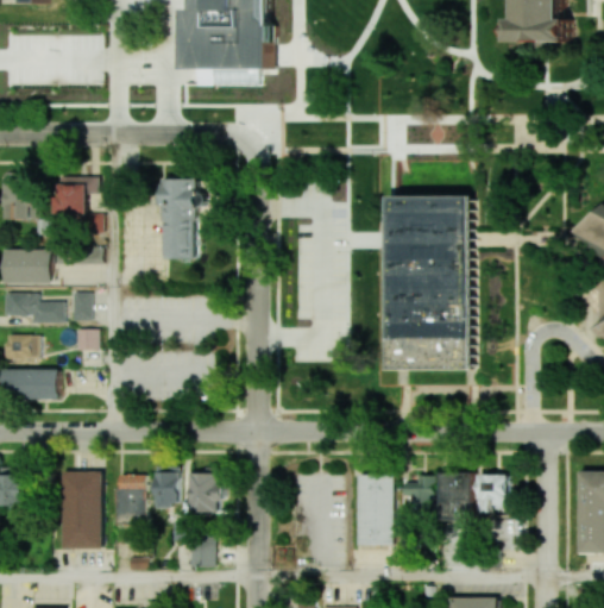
[(274,0),(274,60),(274,69),(257,69),(257,85),(196,85),(196,69),(188,69),(188,11),(197,11),(197,0),(274,0)]
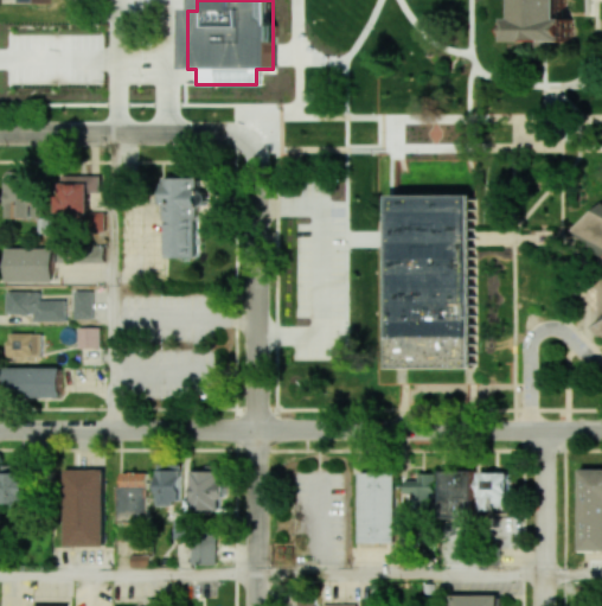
[(563,0),(563,5),(561,5),(561,25),(565,25),(567,48),(508,48),(508,25),(516,25),(516,4),(510,4),(510,0),(563,0)]
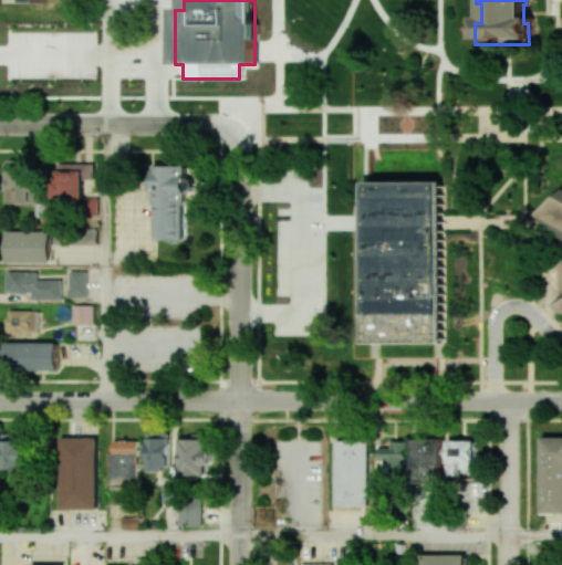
[(3,25),(4,53),(74,55),(72,25),(3,25)]
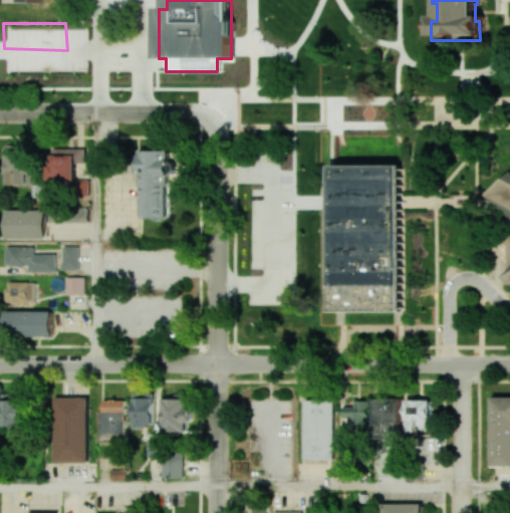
[(44,182),(70,184),(71,163),(80,164),(80,149),(43,149),(44,182)]
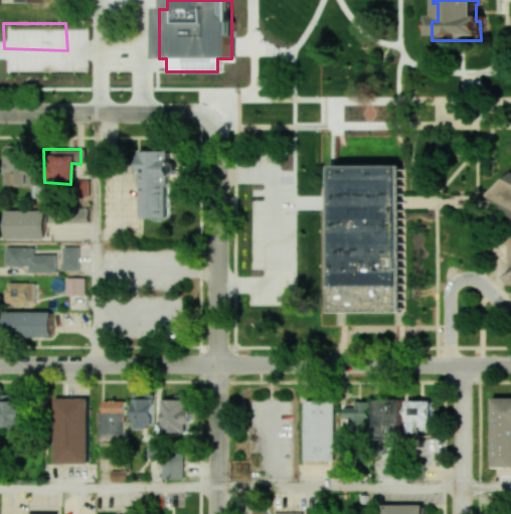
[(2,152),(3,164),(0,163),(1,176),(3,176),(4,186),(22,186),(22,175),(26,176),(26,164),(21,164),(21,152),(2,152)]
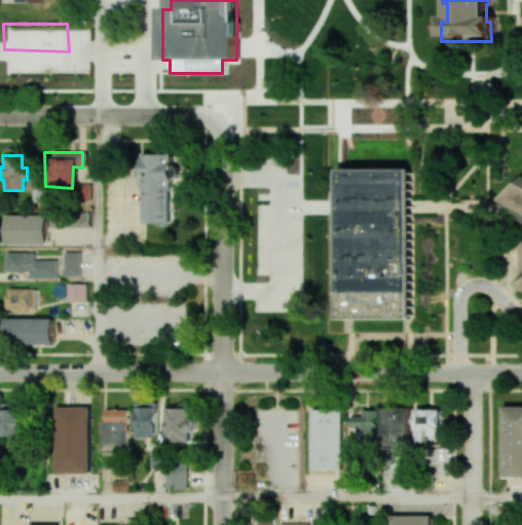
[(138,157),(141,226),(172,228),(171,187),(177,187),(176,155),(138,157)]
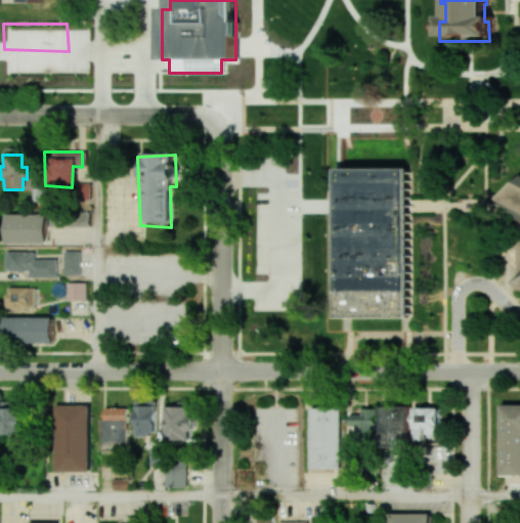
[(333,166),(335,308),(321,308),(322,334),(402,334),(402,318),(410,318),(406,166),(333,166)]
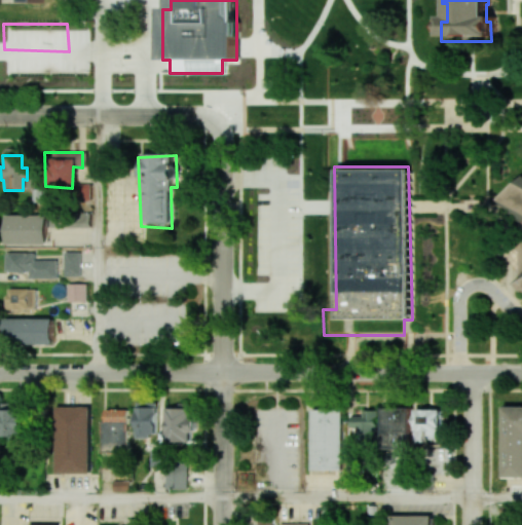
[(521,177),(520,176),(496,199),(520,224),(506,240),(515,251),(515,274),(517,276),(514,279),(521,288),(521,287),(521,177)]
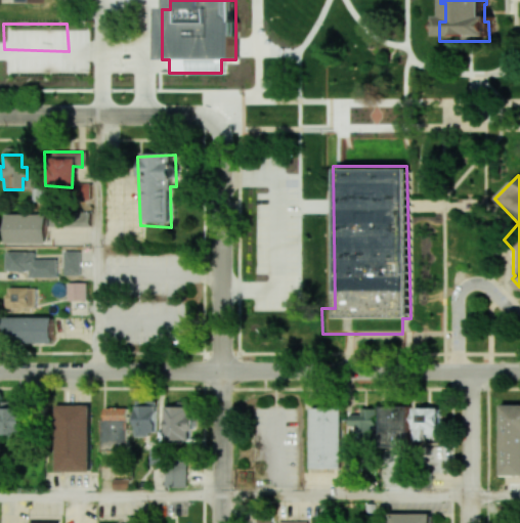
[(2,216),(2,245),(42,245),(42,216),(2,216)]
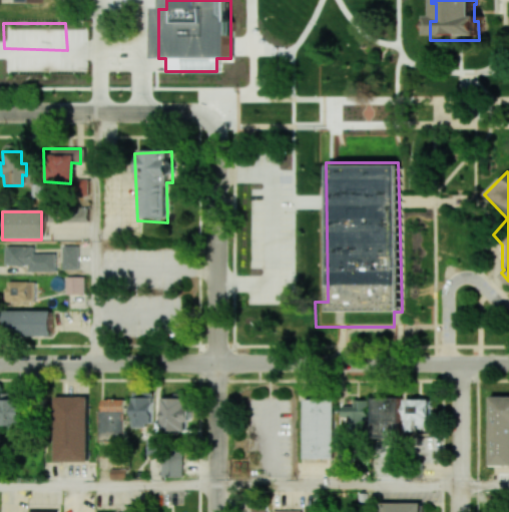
[(58,246),(59,270),(74,271),(74,246),(58,246)]
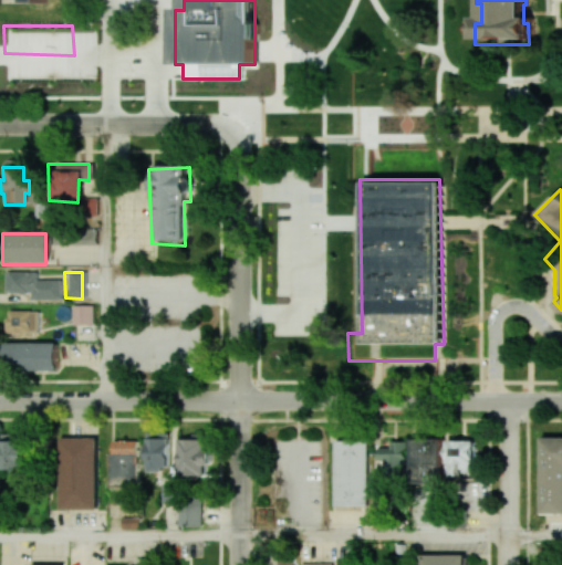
[(1,292),(27,293),(27,300),(56,300),(55,280),(33,280),(32,273),(1,273),(1,292)]
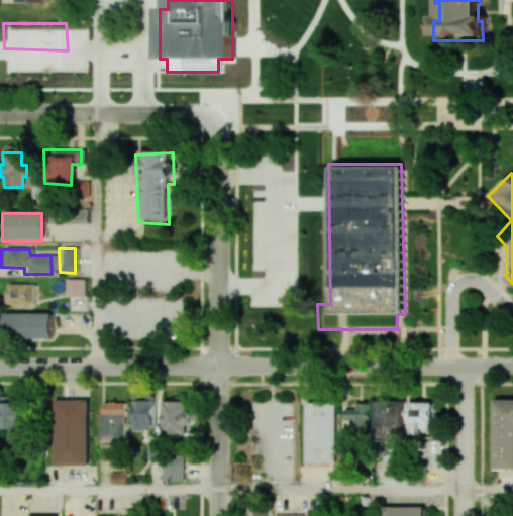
[(63,279),(63,296),(81,298),(81,280),(63,279)]
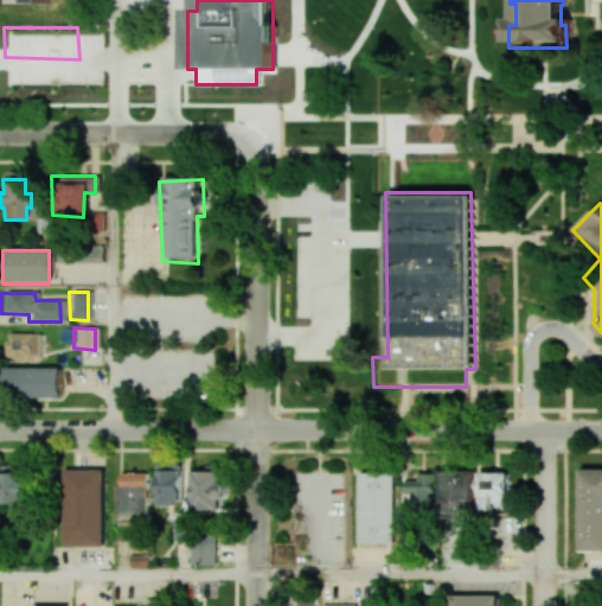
[(0,361),(26,361),(26,357),(37,357),(37,336),(27,336),(27,332),(0,332),(0,361)]
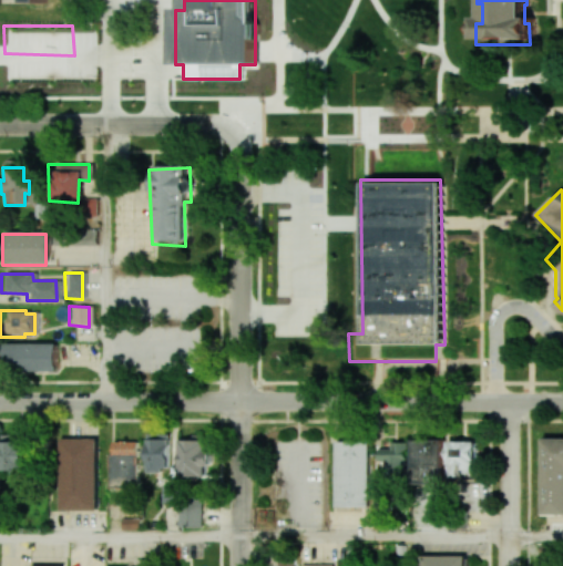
[(0,371),(53,374),(53,343),(0,343),(0,371)]
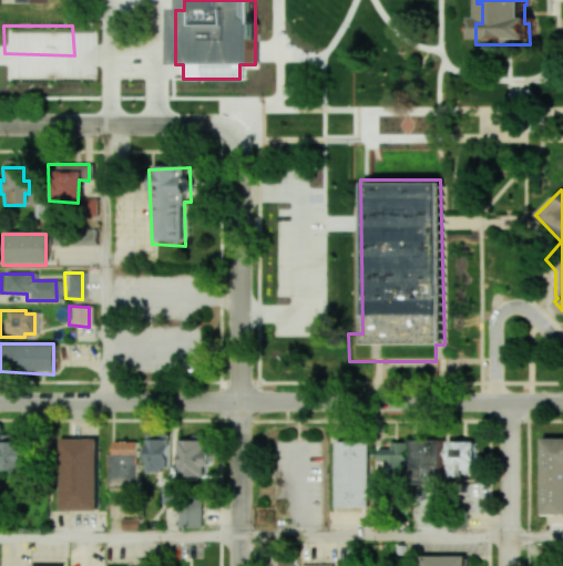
[(141,434),(141,474),(165,473),(164,435),(141,434)]
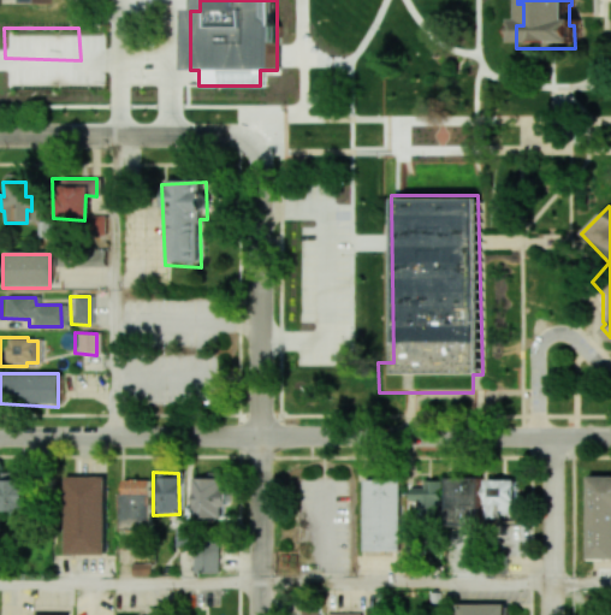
[(610,559),(610,475),(586,477),(586,560),(610,559)]
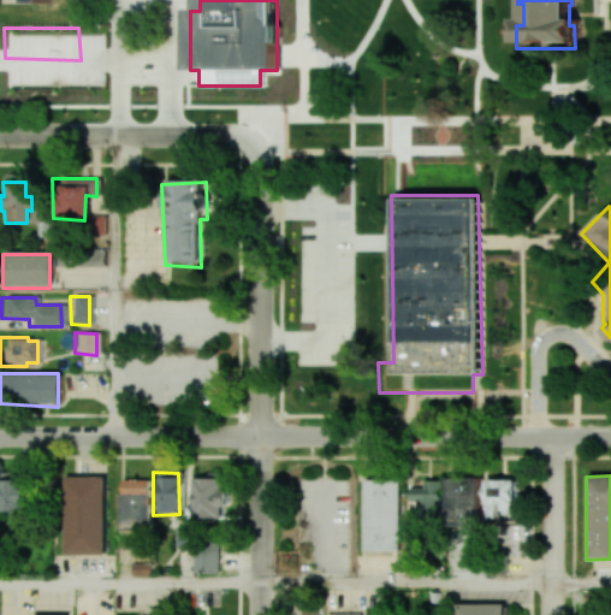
[(0,518),(29,518),(29,477),(0,477),(0,518)]
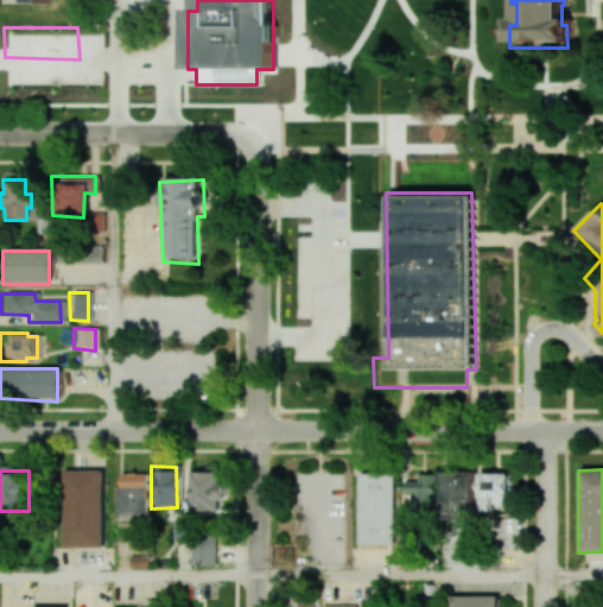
[(61,472),(61,547),(100,548),(100,472),(61,472)]
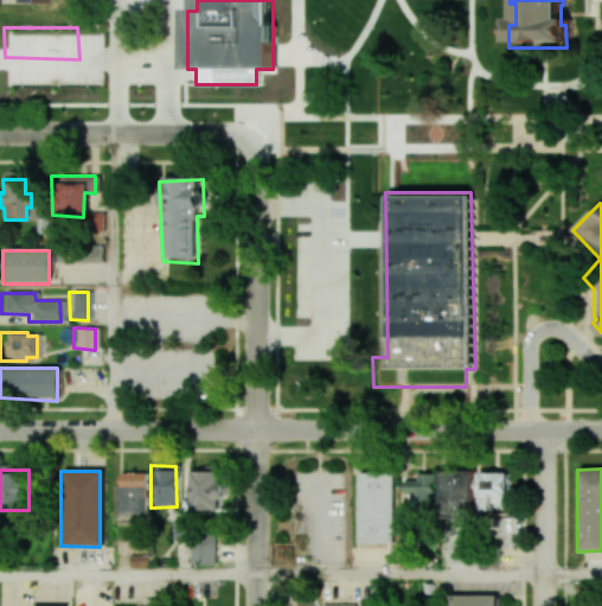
[(114,471),(114,515),(145,515),(143,473),(114,471)]
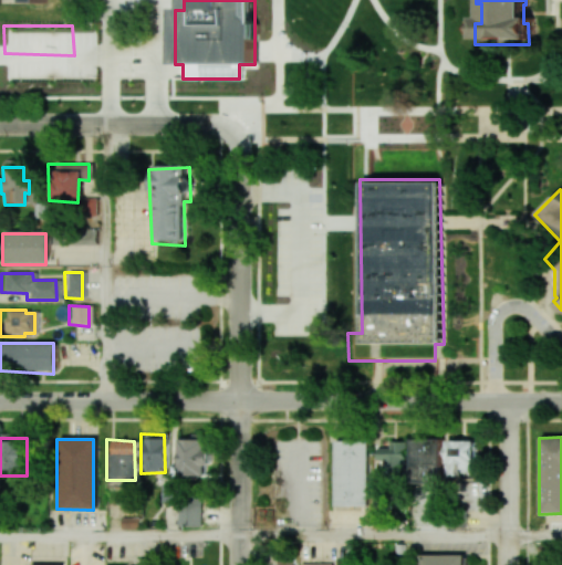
[(175,439),(175,479),(198,480),(198,468),(206,467),(206,452),(198,451),(198,440),(175,439)]
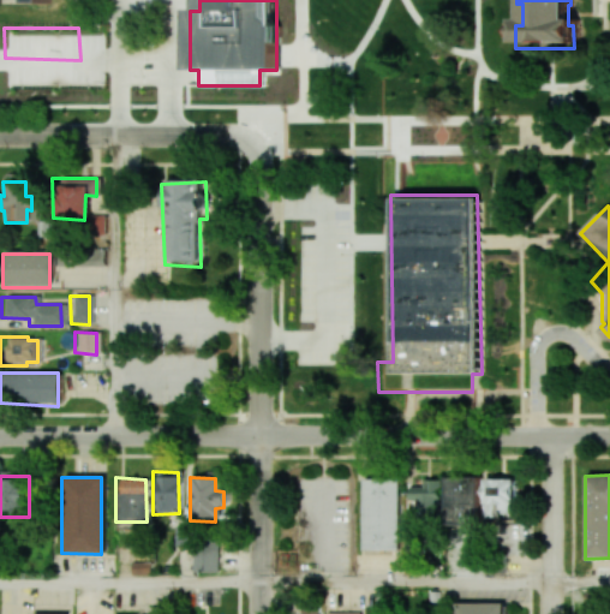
[(478,478),(446,477),(444,522),(477,523),(478,478)]
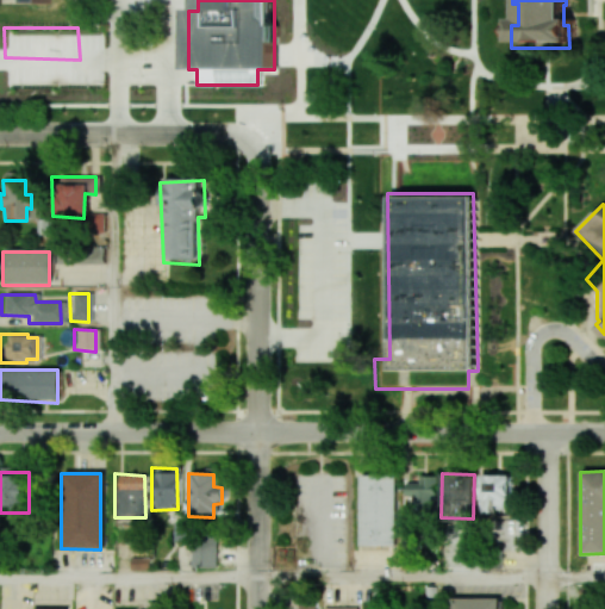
[(393,547),(394,476),(359,476),(357,546),(393,547)]
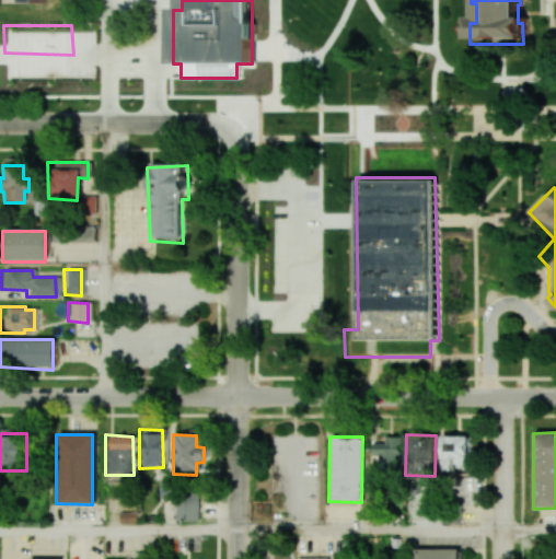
[(466,437),(440,437),(439,464),(466,465),(466,437)]
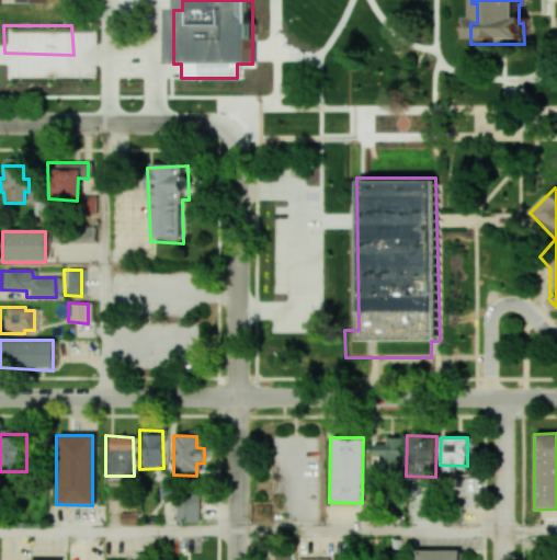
[(373,457),(377,457),(377,473),(398,472),(397,438),(386,438),(387,444),(372,445),(373,457)]
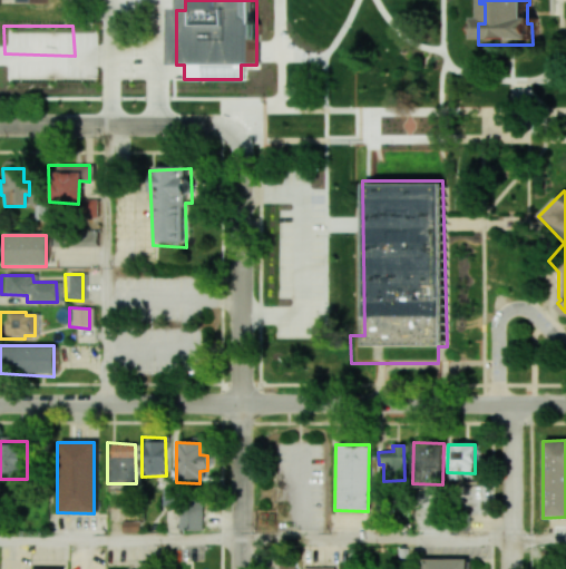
[(160,507),(175,507),(175,490),(160,490),(160,507)]
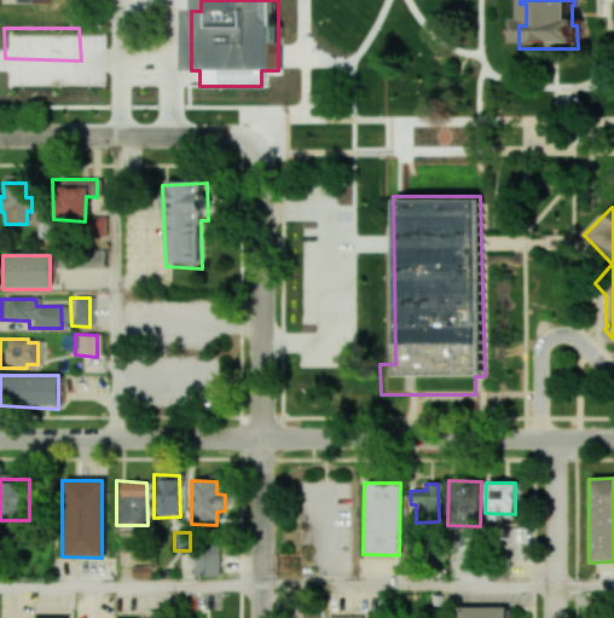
[(189,542),(190,577),(215,578),(215,543),(189,542)]
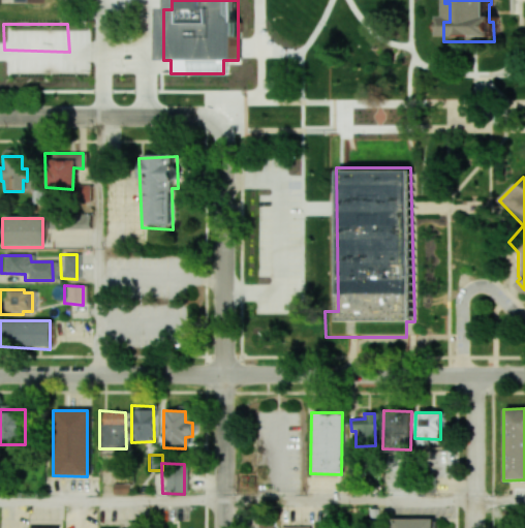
[(127,484),(111,484),(111,495),(127,495),(127,484)]
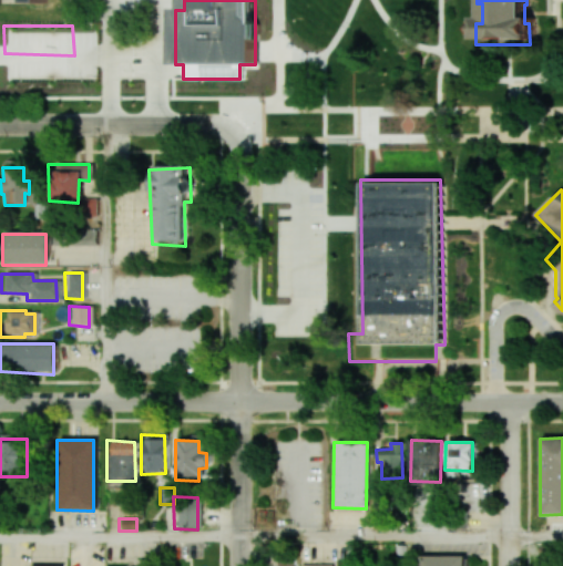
[(463,565),(463,557),(419,556),(419,565),(463,565)]
